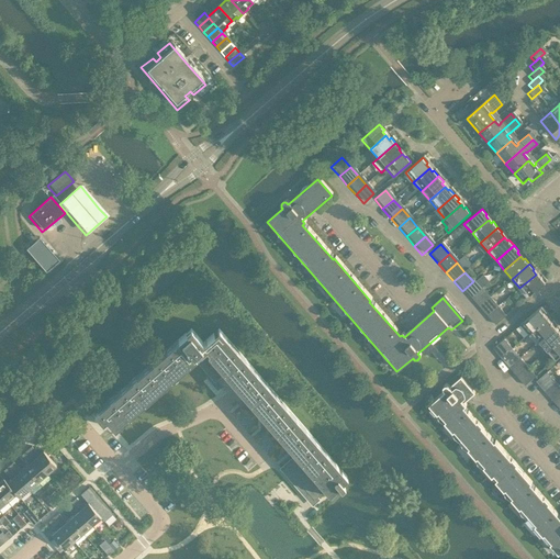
[(540,276),(539,278),(536,275),(519,288),(528,298),(546,282),(540,276)]
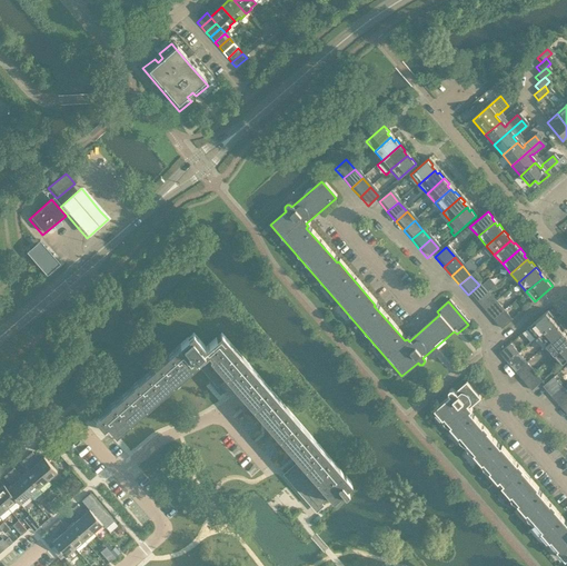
[(476,304),(487,294),(479,285),(468,295),(476,304)]
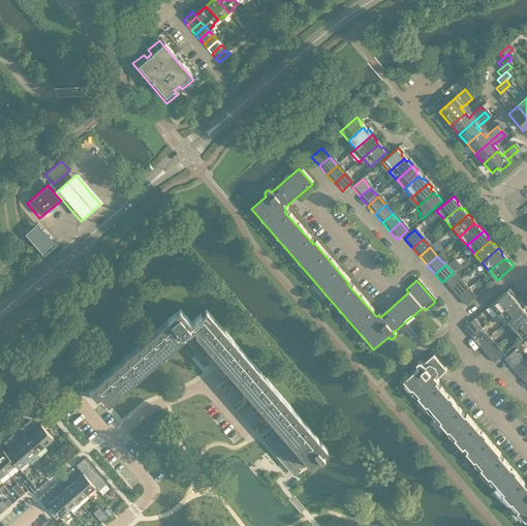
[(450,290),(460,282),(453,273),(442,282),(450,290)]
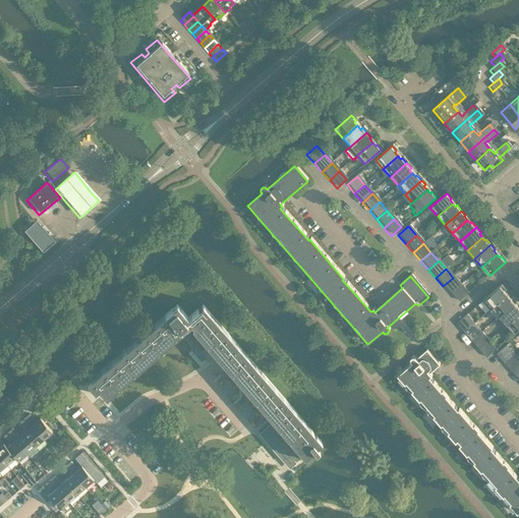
[(450,295),(460,286),(453,278),(443,286),(450,295)]
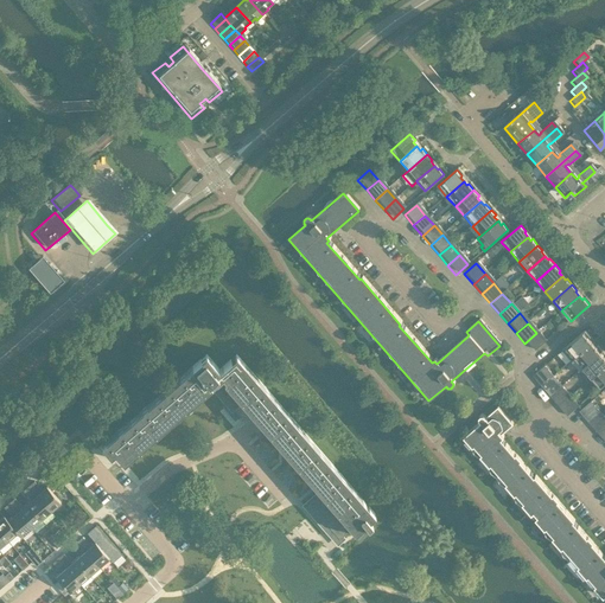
[(533,353),(545,342),(536,333),(524,344),(533,353)]
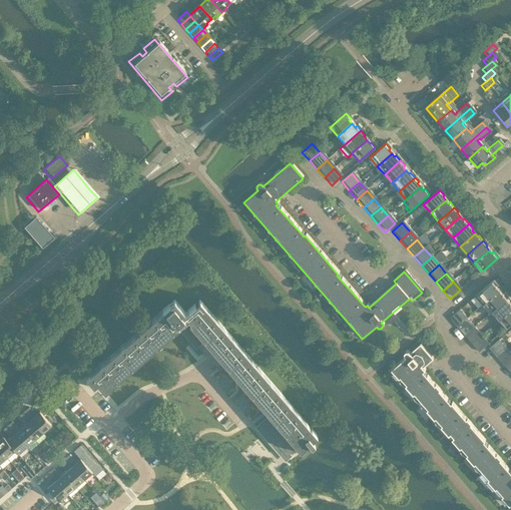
[(496,289),(497,287),(493,282),(473,299),(481,307),(484,305),(499,292),(496,289)]
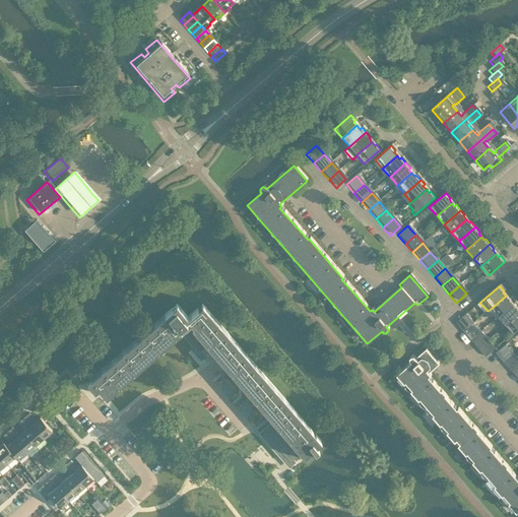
[(510,298),(508,299),(506,296),(491,309),(498,317),(514,303),(510,298)]
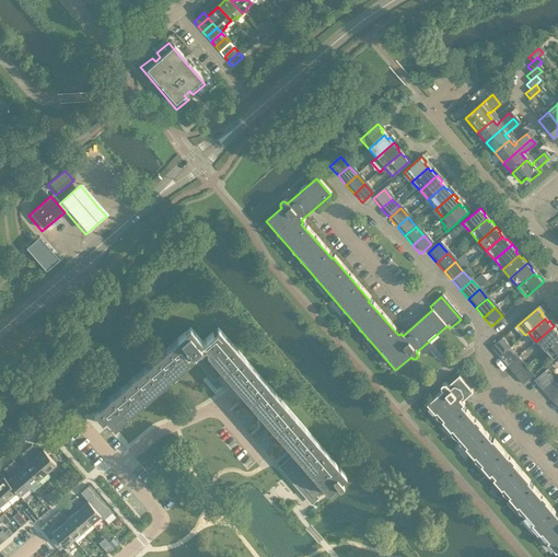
[(557,334),(557,333),(557,332),(557,331),(554,326),(536,341),(544,350),(557,338),(557,334)]
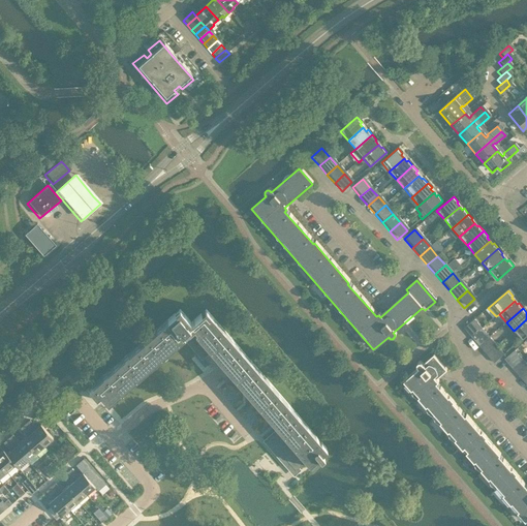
[(204,312),(188,326),(177,312),(86,391),(94,399),(98,396),(105,405),(185,336),(202,356),(207,351),(277,433),(267,442),(287,466),(288,467),(293,472),(304,464),(308,468),(321,457),(319,455),(323,451),(204,312)]
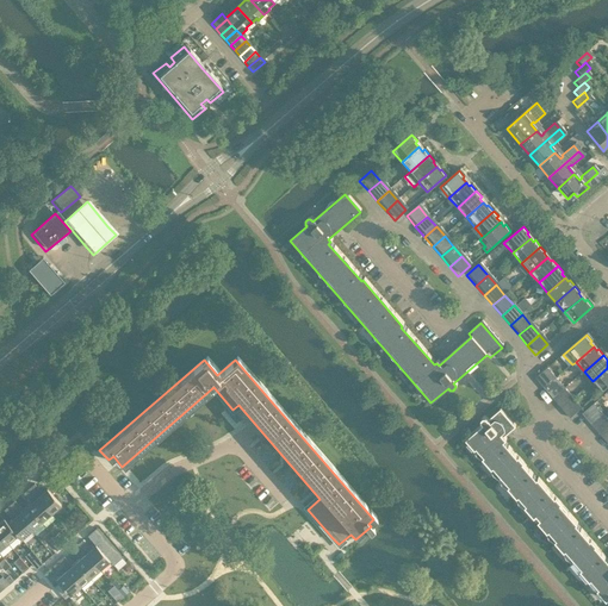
[(607,368),(593,381),(601,392),(607,385),(607,368)]
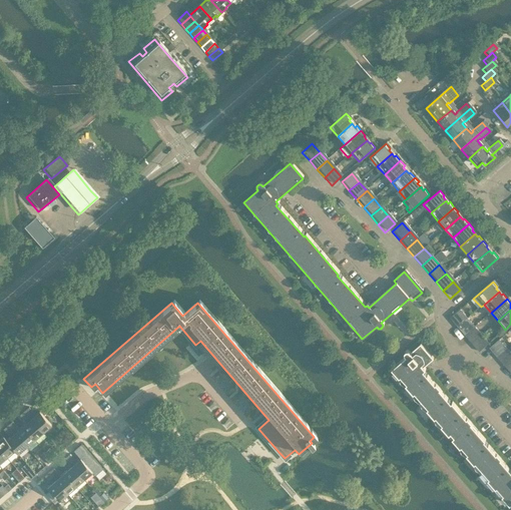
[(456,329),(466,321),(458,312),(449,320),(456,329)]
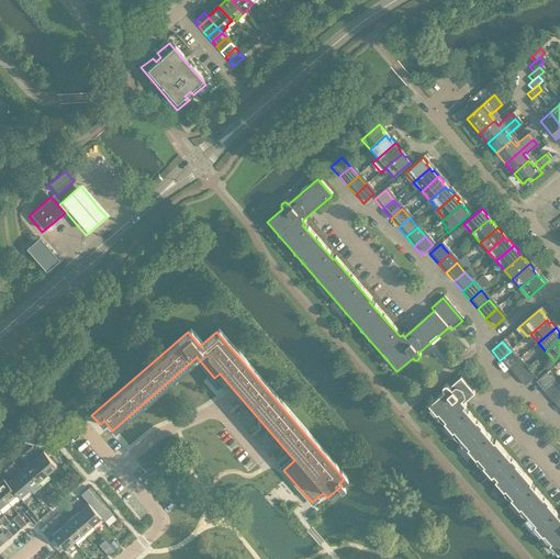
[(507,369),(518,360),(511,351),(500,360),(507,369)]
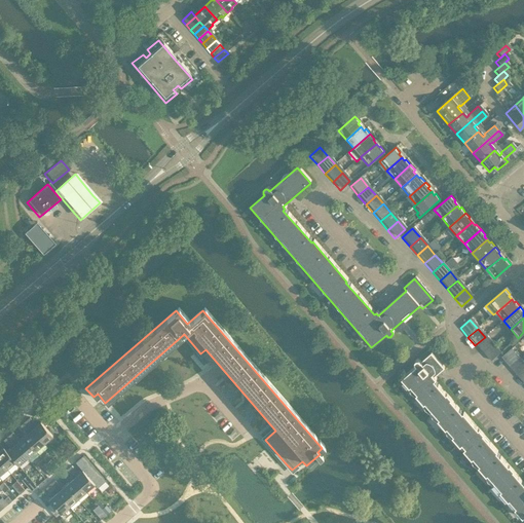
[(483,355),(492,345),(485,337),(475,345),(483,355)]
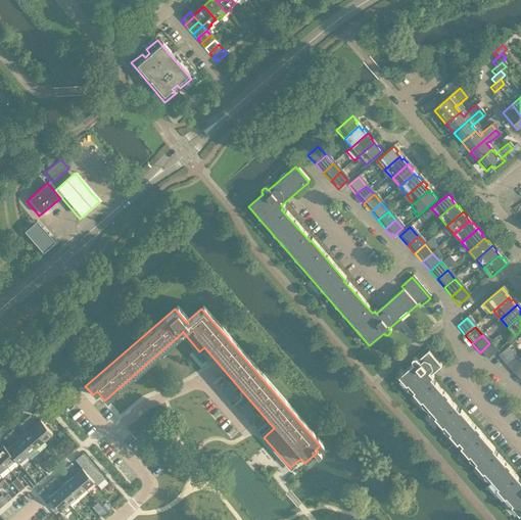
[(487,361),(496,351),(489,343),(480,352),(487,361)]
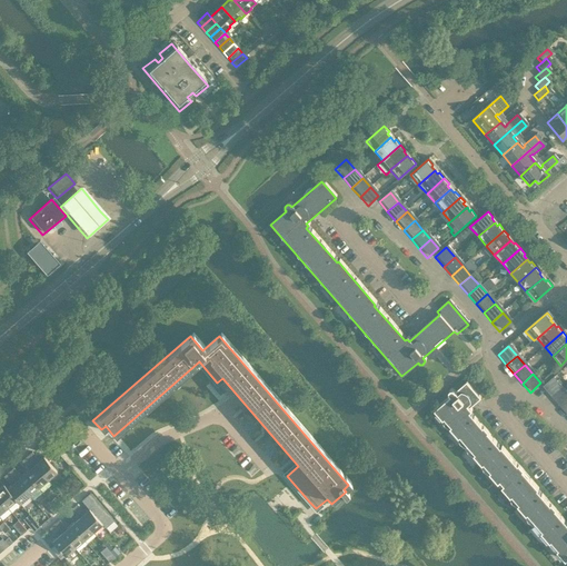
[(549,398),(559,389),(551,379),(540,389),(549,398)]
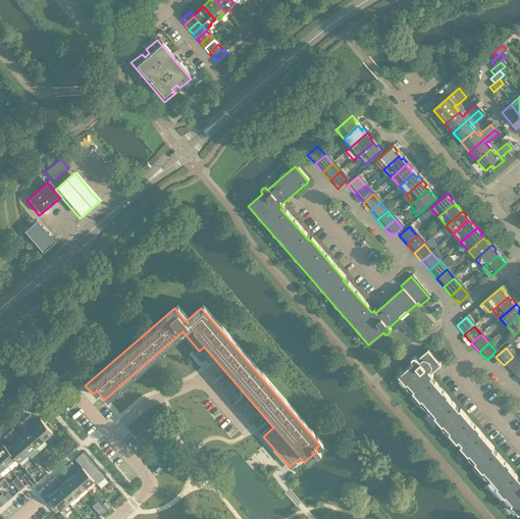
[(429,375),(439,367),(426,352),(416,361),(415,360),(414,359),(413,359),(412,359),(411,360),(410,361),(410,362),(410,363),(410,364),(411,365),(397,377),(517,516),(519,513),(519,482),(519,483),(491,451),(492,451),(459,411),(458,412),(429,380),(431,378),(429,375)]
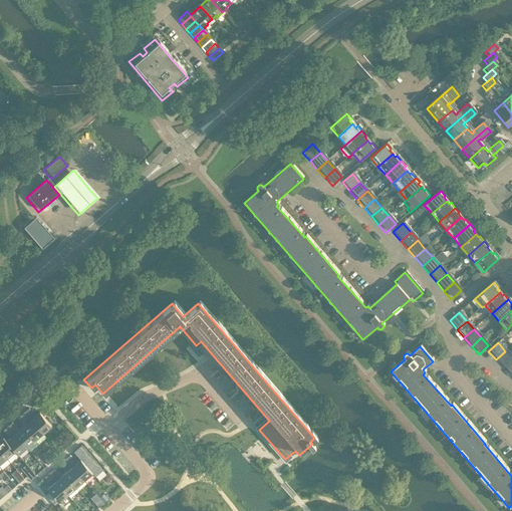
[(503,368),(511,359),(511,358),(505,351),(496,359),(503,368)]
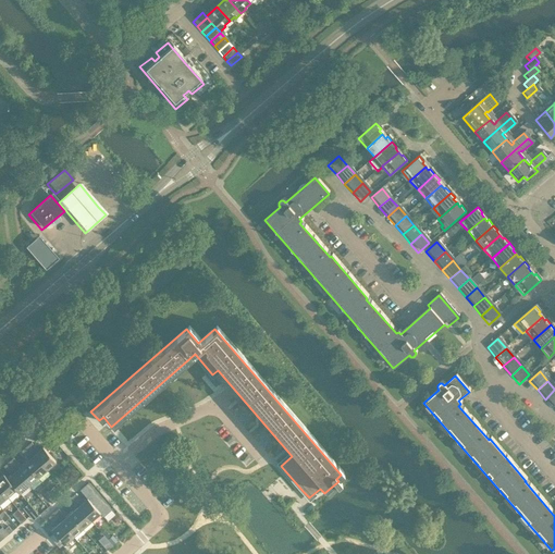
[(553,408),(554,406),(554,390),(545,399),(553,408)]
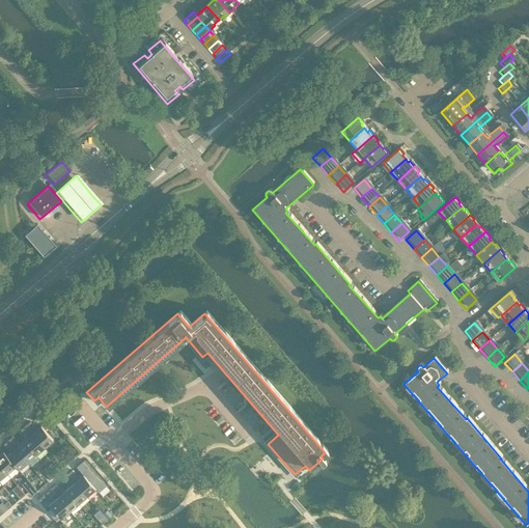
[(37,428),(33,432),(27,424),(22,427),(42,450),(51,443),(37,428)]
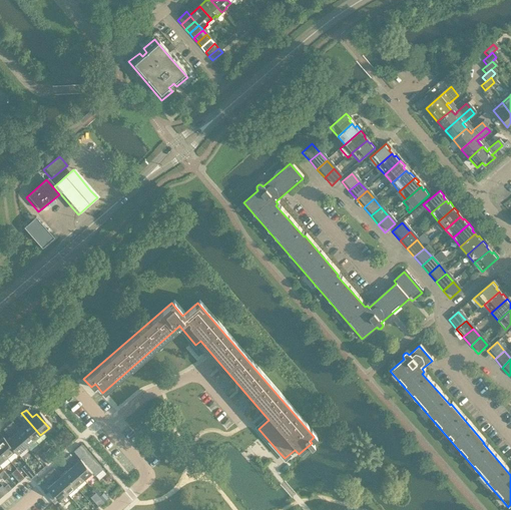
[(52,415),(49,410),(44,415),(48,419),(52,415)]
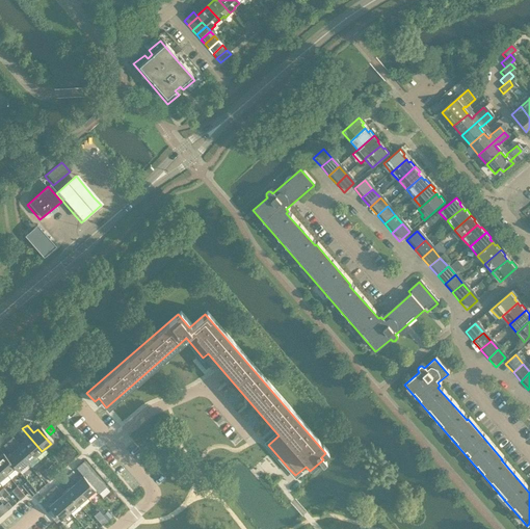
[(33,458),(42,451),(22,428),(18,432),(25,441),(21,444),(33,458)]
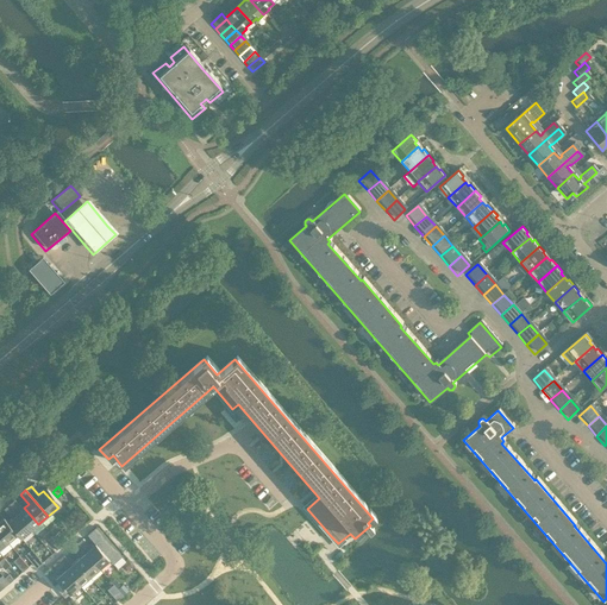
[(24,508),(20,511),(12,502),(6,506),(29,533),(38,524),(24,508)]
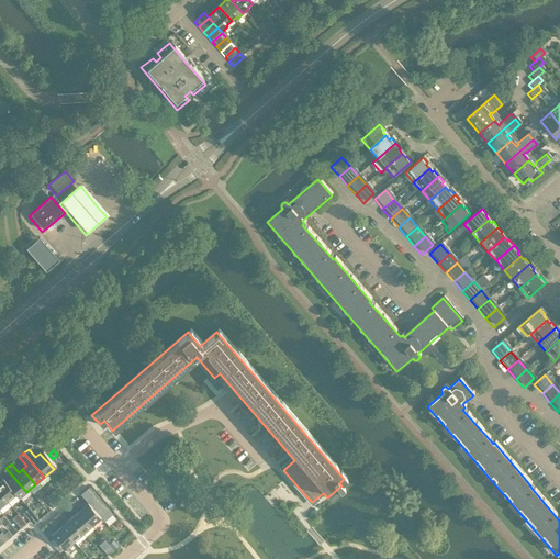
[(18,500),(26,492),(6,468),(1,472),(8,481),(3,484),(13,495),(18,500)]
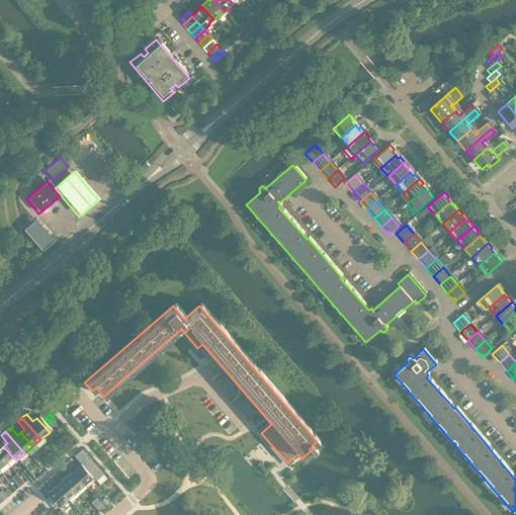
[(0,442),(0,458),(4,463),(12,456),(3,446),(0,442)]
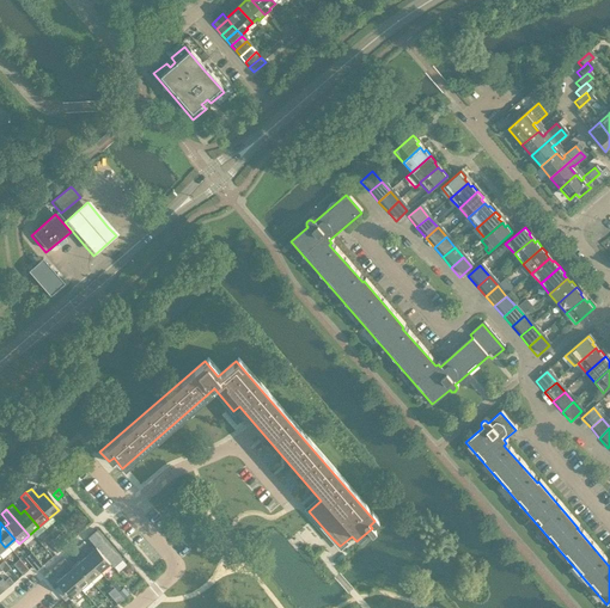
[(85,540),(93,551),(107,565),(108,567),(117,559),(95,533),(85,540)]
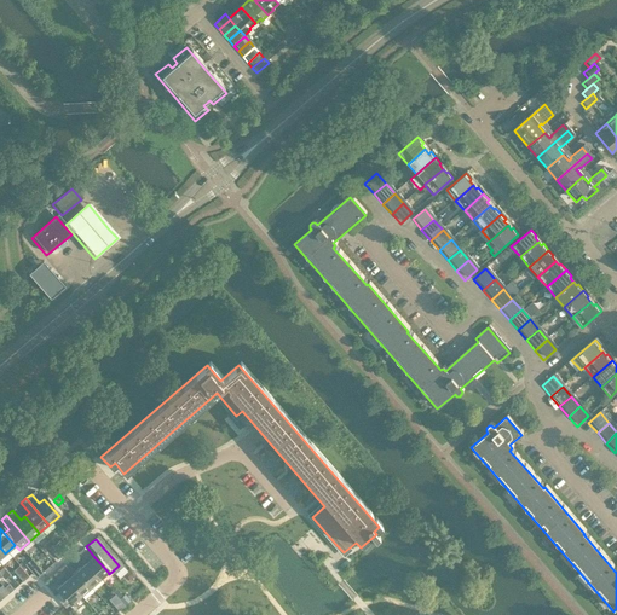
[(94,557),(90,562),(81,551),(75,556),(97,581),(108,572),(94,557)]
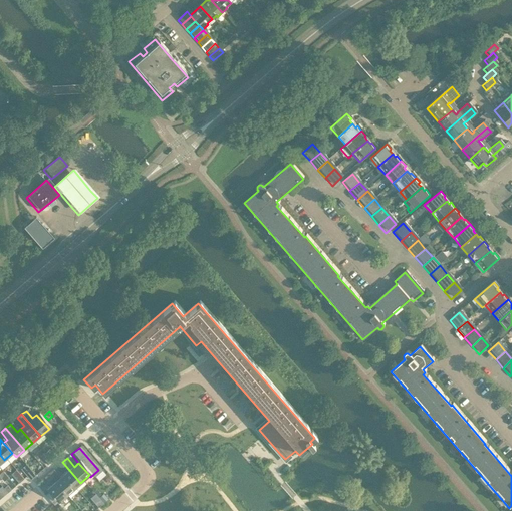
[(72,490),(80,483),(62,462),(58,466),(65,474),(62,477),(72,490)]
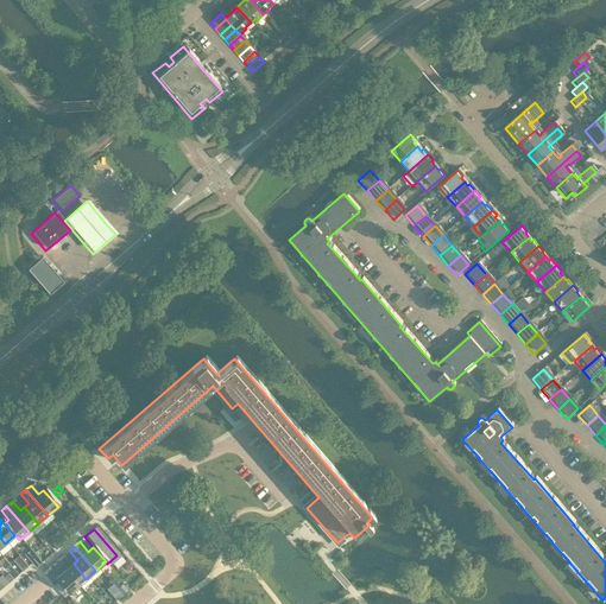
[(74,564),(69,567),(61,558),(55,563),(76,587),(86,579),(74,564)]
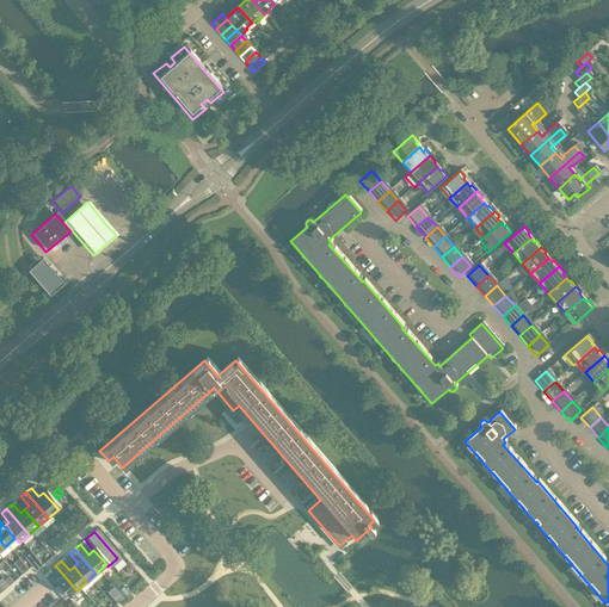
[(34,562),(29,567),(35,574),(40,568),(34,562)]
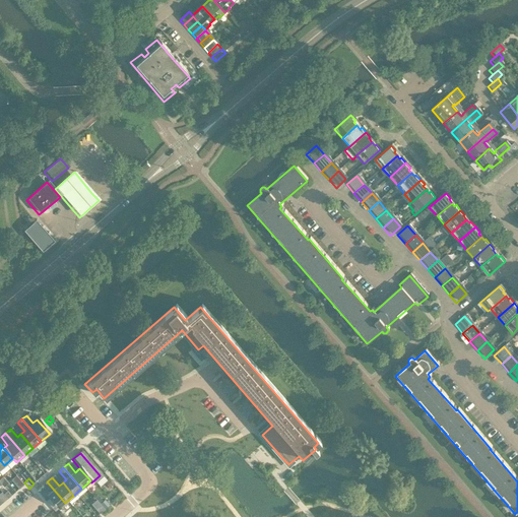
[(57,510),(65,503),(47,481),(42,486),(50,495),(46,497),(57,510)]
